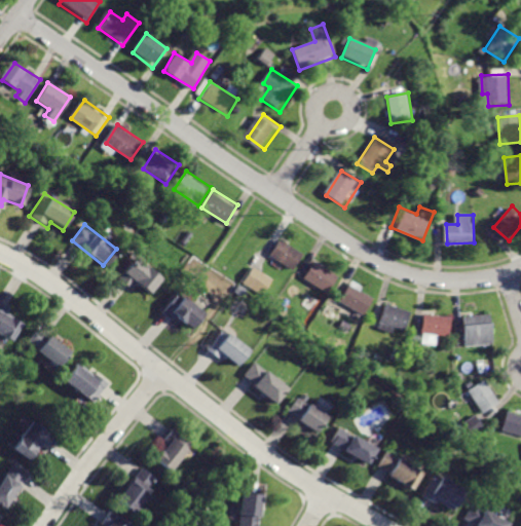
[(285,238),(273,257),(296,270),(307,252),(285,238)]
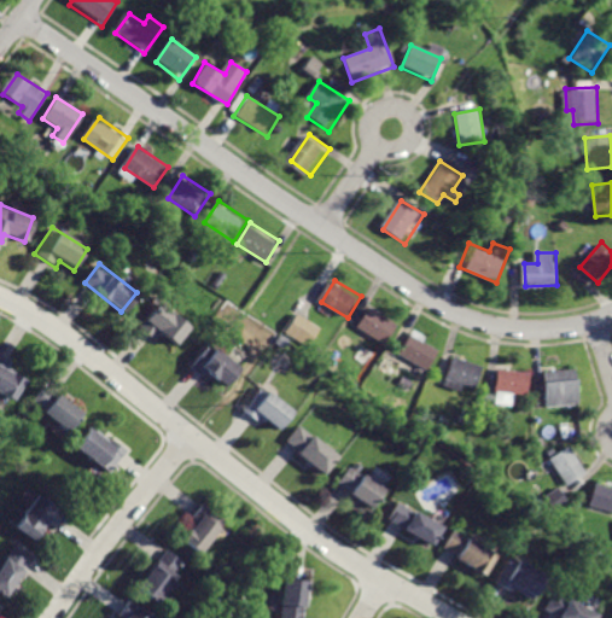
[(158,301),(135,328),(153,343),(159,336),(174,347),(191,326),(158,301)]
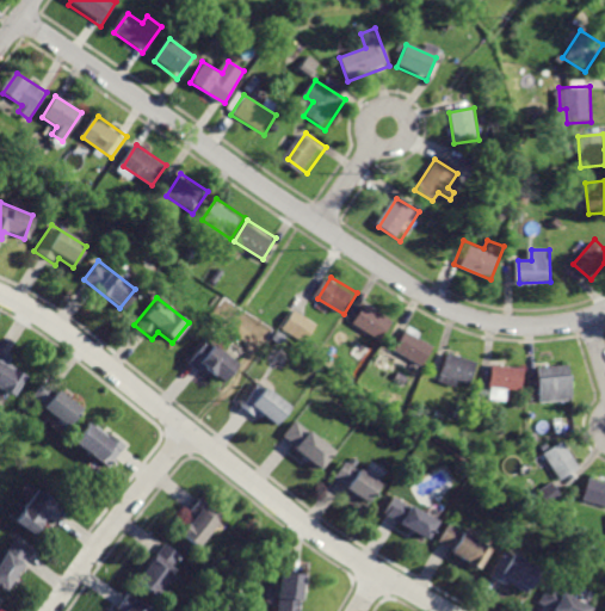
[(370,303),(355,328),(381,345),(396,321),(370,303)]
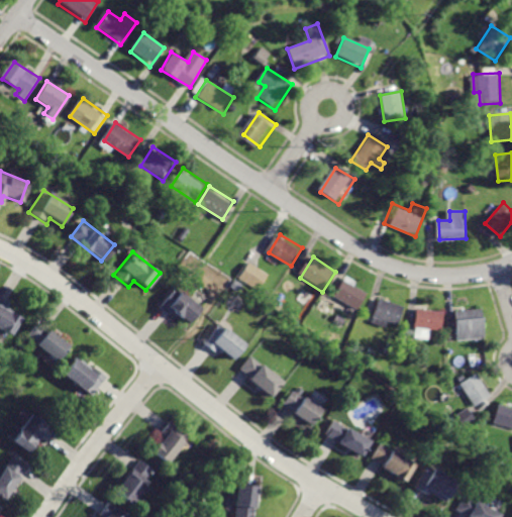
[(251,263),(241,279),(259,291),(270,275),(256,266),(251,263)]
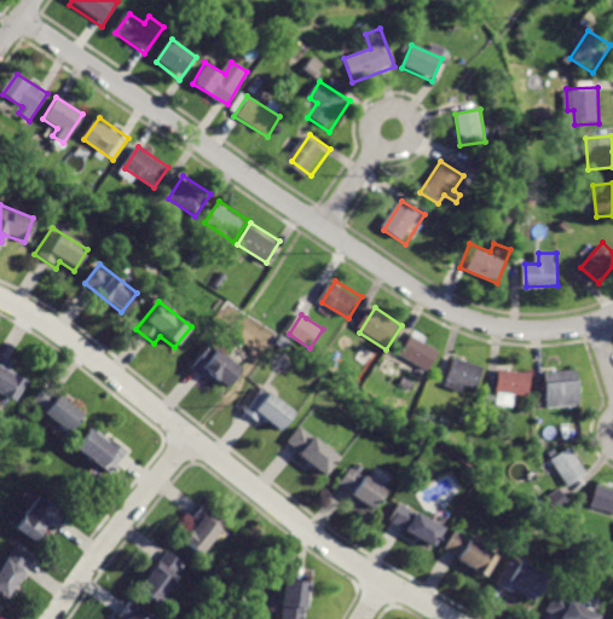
[(412,331),(400,356),(433,371),(445,347),(412,331)]
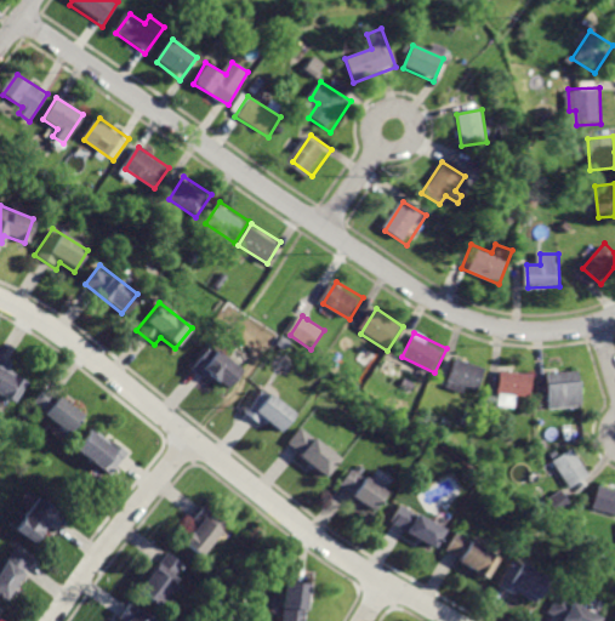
[(210,343),(189,371),(206,383),(210,379),(225,388),(241,366),(210,343)]
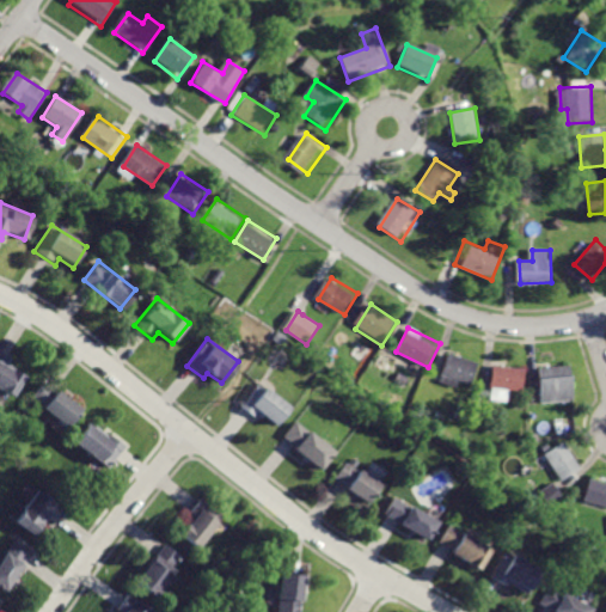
[(0,347),(0,390),(14,399),(30,373),(13,363),(17,357),(0,347)]
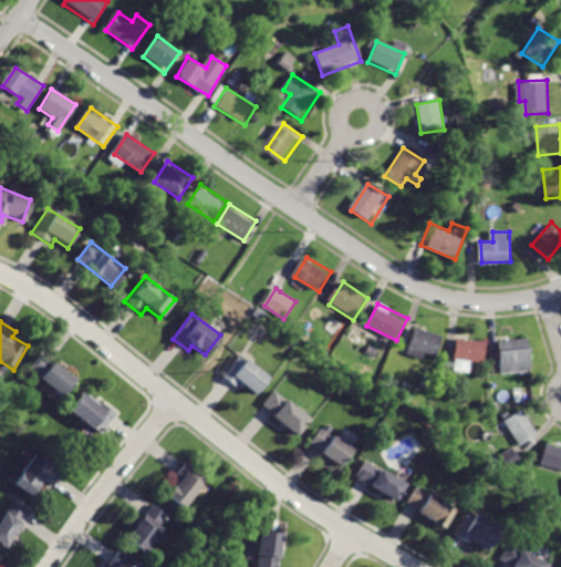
[(415,326),(407,352),(423,357),(424,351),(437,356),(444,333),(415,326)]
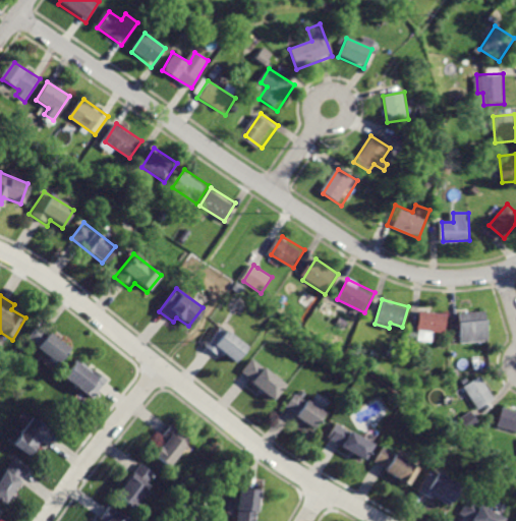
[(420,309),(416,330),(443,334),(446,313),(420,309)]
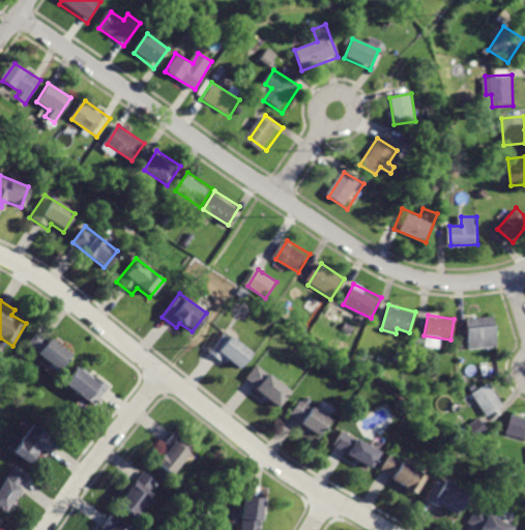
[(466,318),(468,347),(498,344),(495,316),(466,318)]
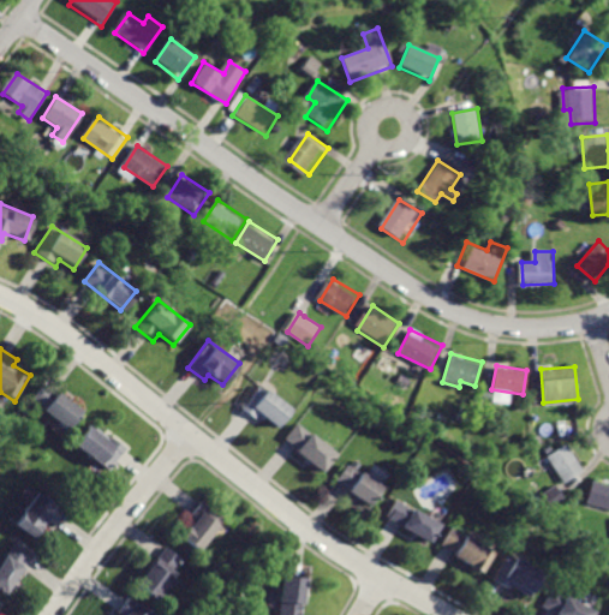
[(51,380),(35,401),(73,429),(89,407),(51,380)]
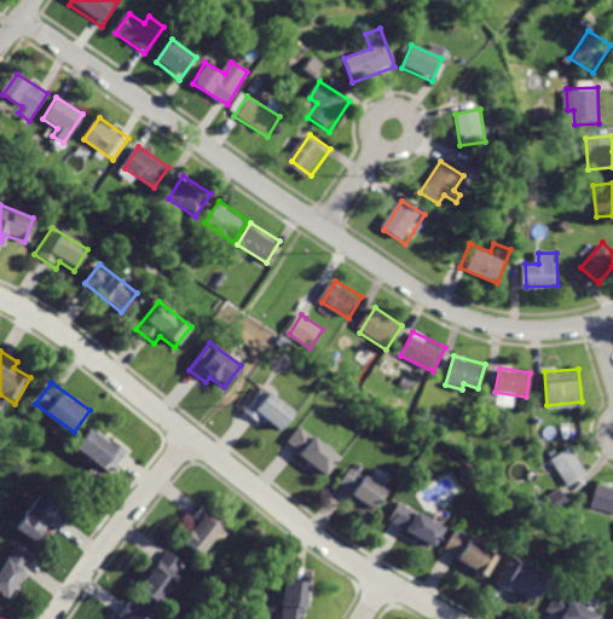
[(260,386),(242,411),(260,424),(265,417),(278,428),(291,410),(260,386)]
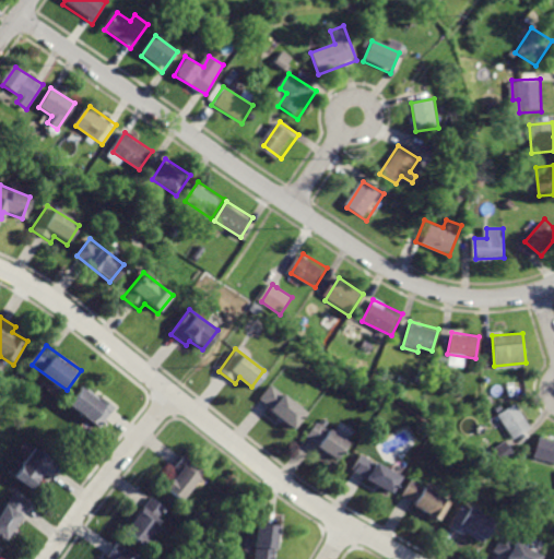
[(272,382),(262,396),(272,404),(266,414),(293,433),(310,408),(272,382)]
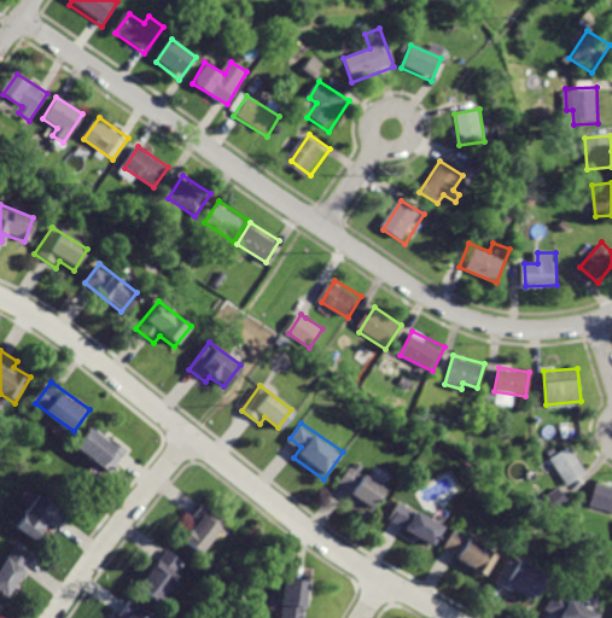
[(93,430),(79,448),(111,474),(132,449),(115,435),(109,443),(93,430)]
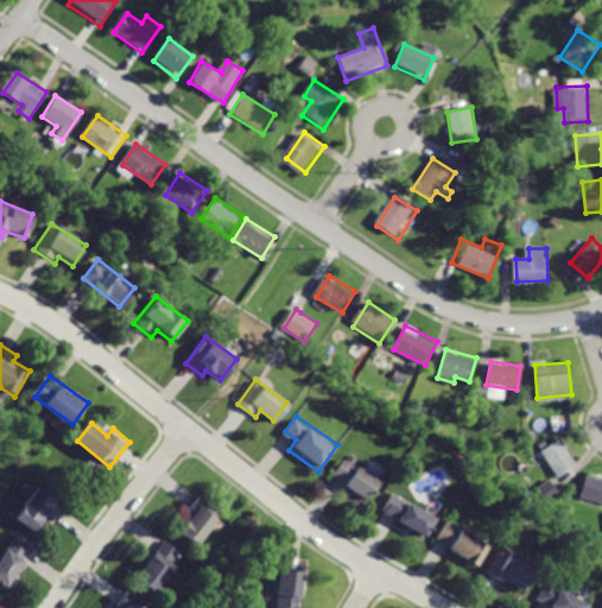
[(562,437),(539,454),(558,480),(581,462),(562,437)]
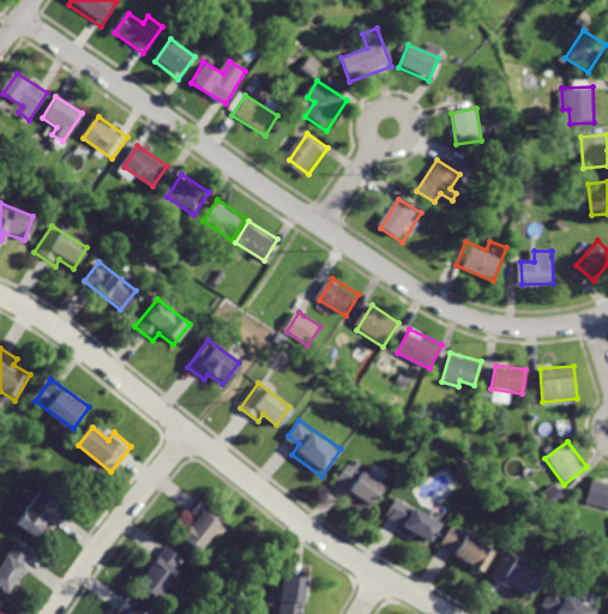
[(348,462),(337,480),(349,487),(345,493),(372,510),(387,485),(348,462)]
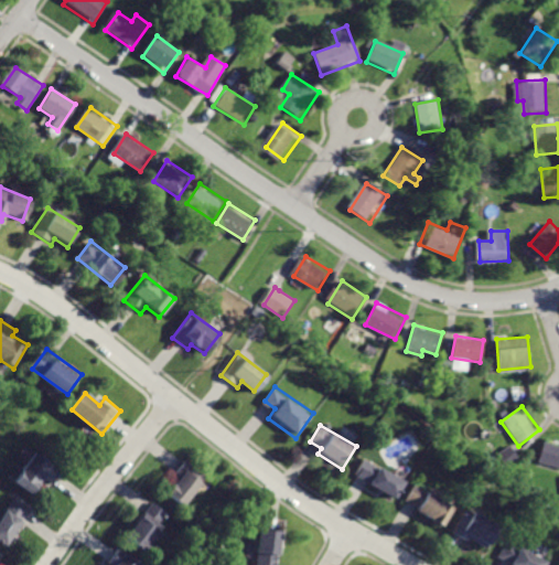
[(558,441),(546,438),(539,464),(558,468),(558,441)]
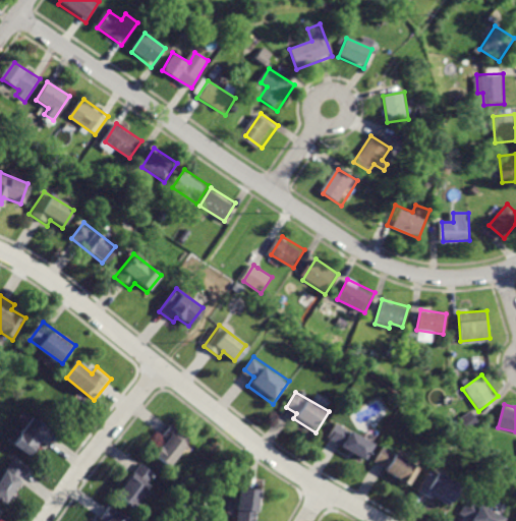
[(34,408),(7,442),(29,459),(43,441),(48,444),(60,428),(34,408)]
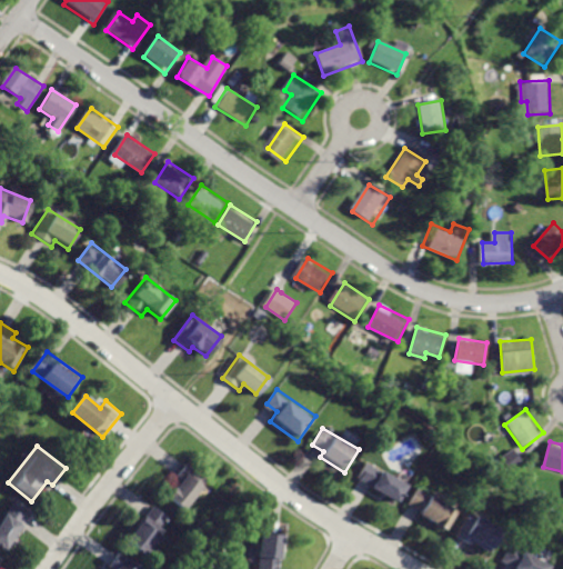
[(514,449),(498,460),(509,476),(525,465),(514,449)]
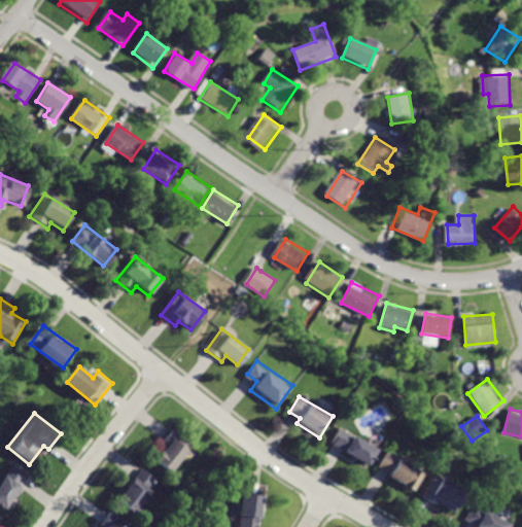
[(175,425),(163,442),(167,445),(159,455),(176,469),(198,443),(175,425)]
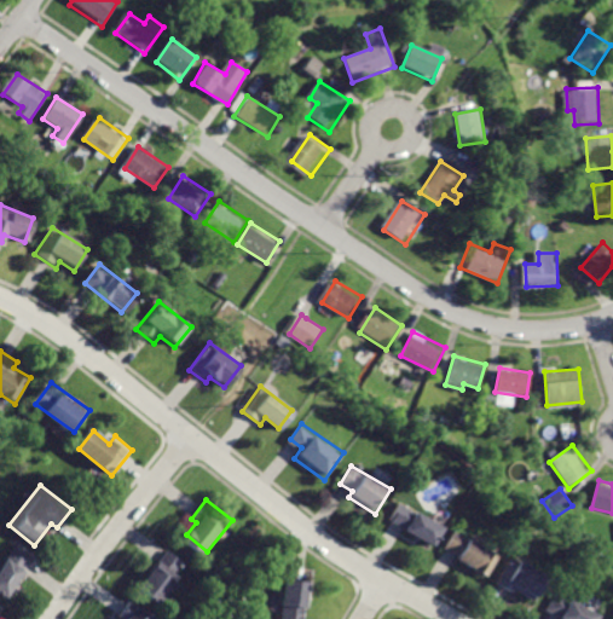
[(402,503),(392,526),(434,545),(445,524),(402,503)]
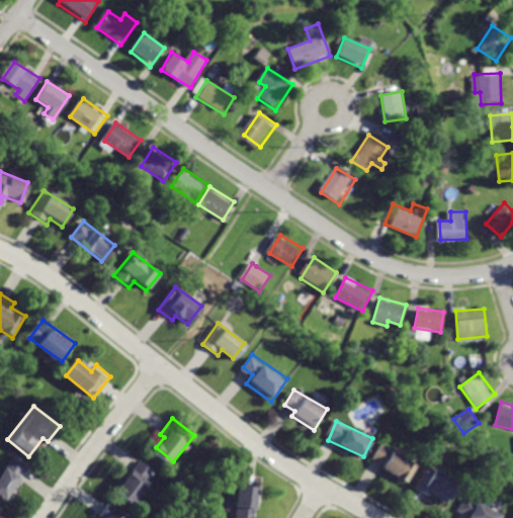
[(382,440),(372,461),(398,472),(395,479),(410,486),(423,459),(382,440)]
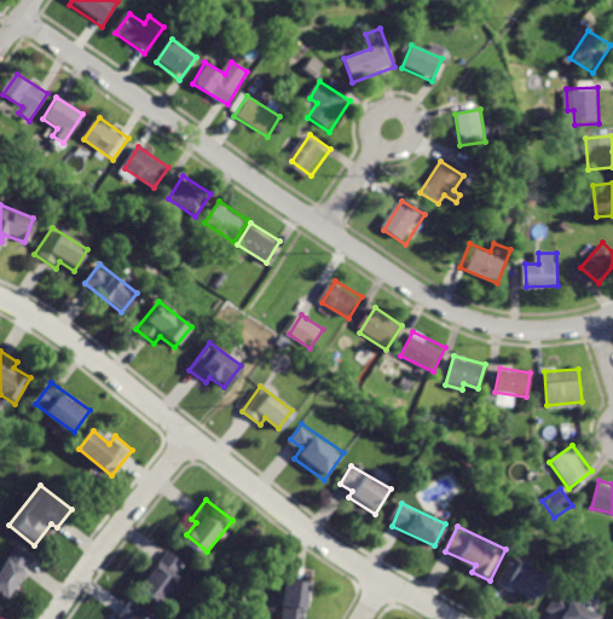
[(17,545),(0,568),(0,586),(13,596),(39,560),(17,545)]
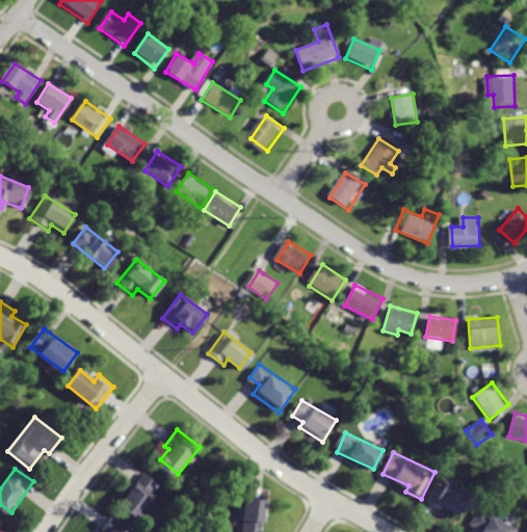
[(147,469),(121,502),(140,516),(165,482),(147,469)]
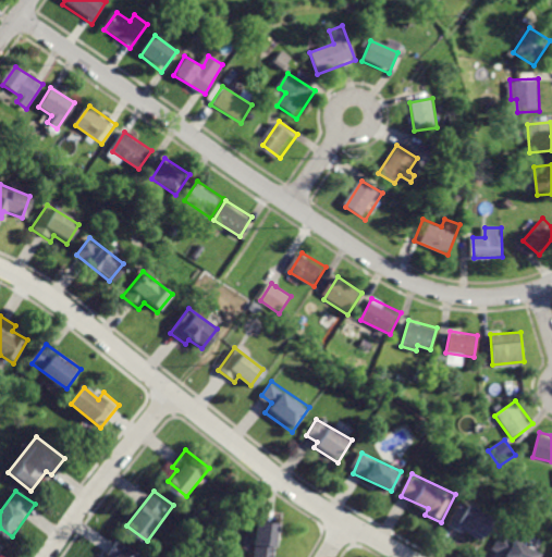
[(461,502),(451,524),(486,541),(495,518),(461,502)]
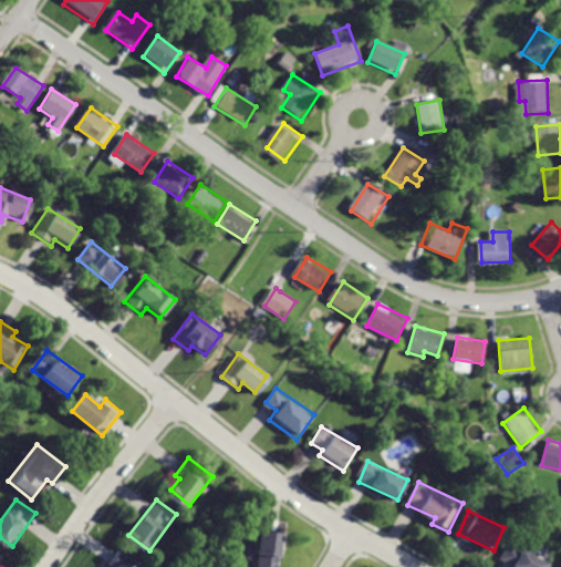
[(265,529),(260,566),(283,566),(288,531),(265,529)]
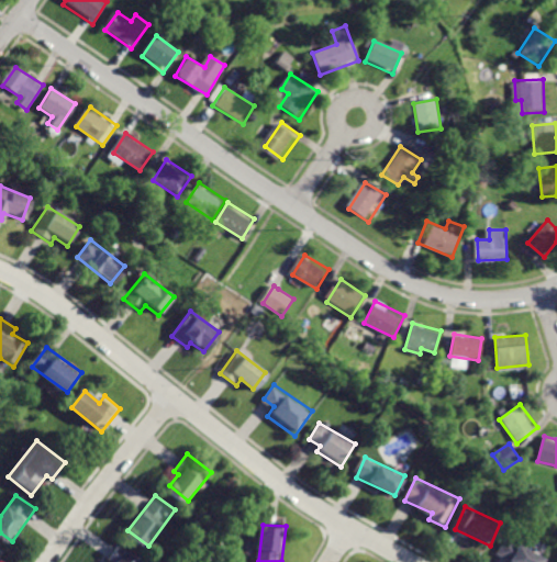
[(510,536),(499,558),(507,561),(542,561),(546,554),(510,536)]
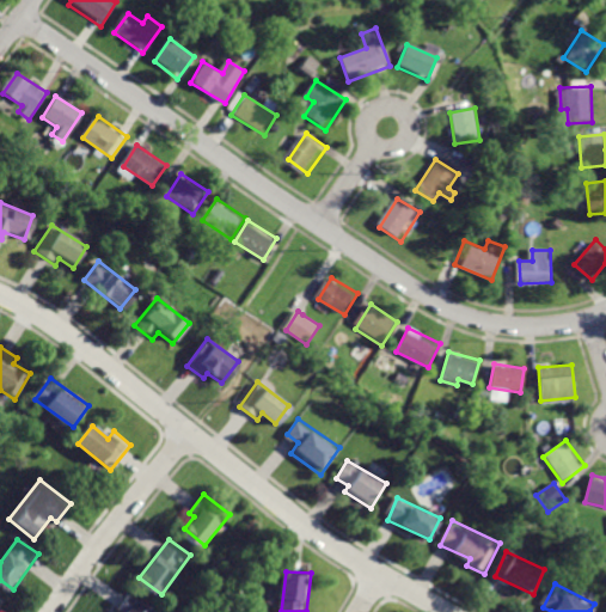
[(135,594),(122,611),(157,611),(159,610),(135,594)]
